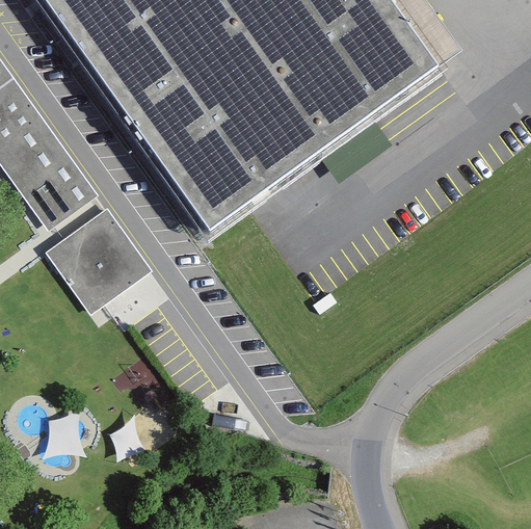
[(44,0),(84,54),(160,0),(44,0)]
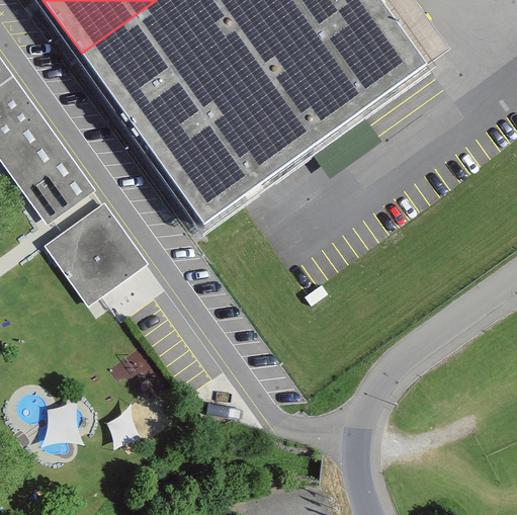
[(156,0),(82,53),(202,222),(426,63),(380,0),(156,0)]
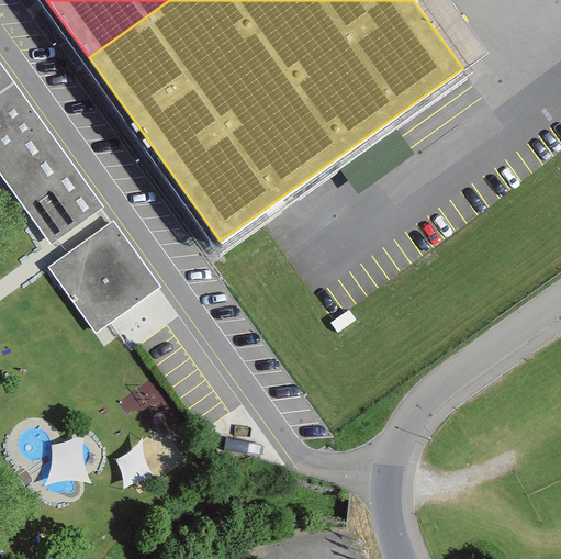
[(103,204),(0,59),(0,171),(51,242),(103,204)]
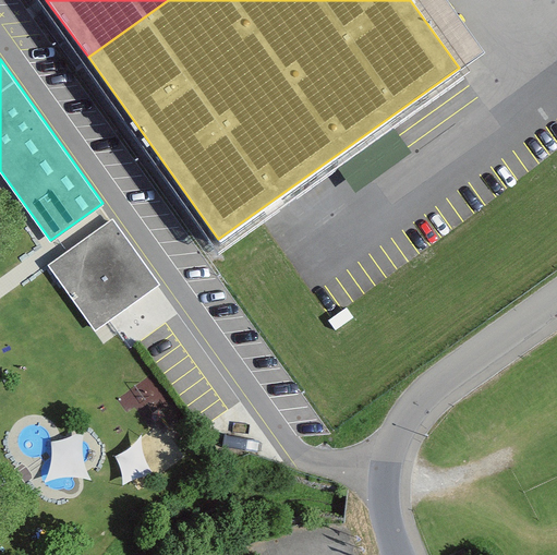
[(48,263),(113,217),(108,209),(103,203),(50,240),(36,251),(39,257),(48,263)]
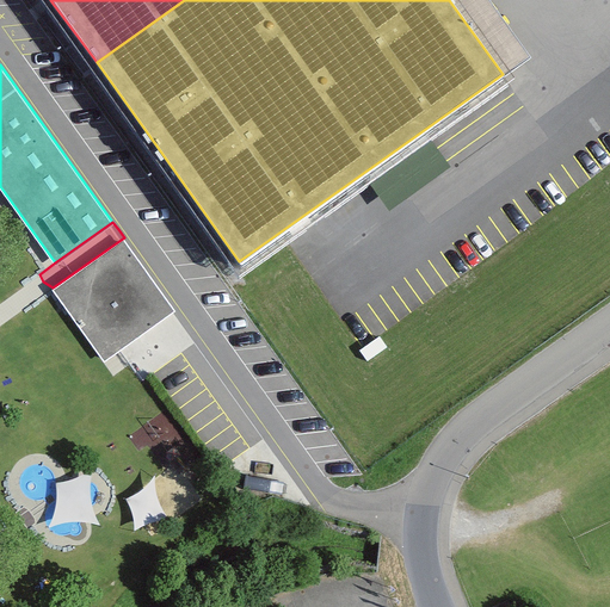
[(176,309),(124,237),(53,287),(55,292),(79,326),(104,360),(176,309)]
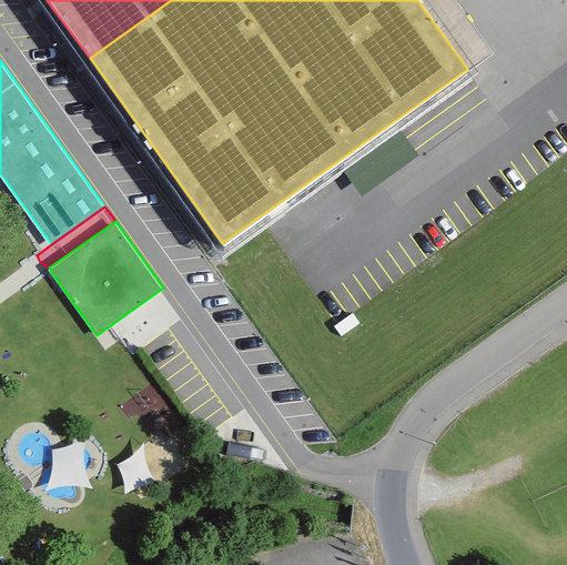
[(132,483),(157,472),(144,444),(120,455),(132,483)]
